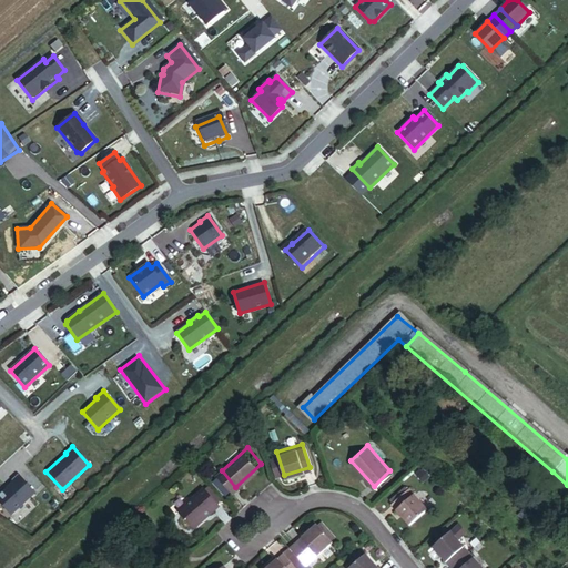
[(0,493),(0,503),(10,515),(34,493),(18,474),(10,480),(12,483),(0,493)]
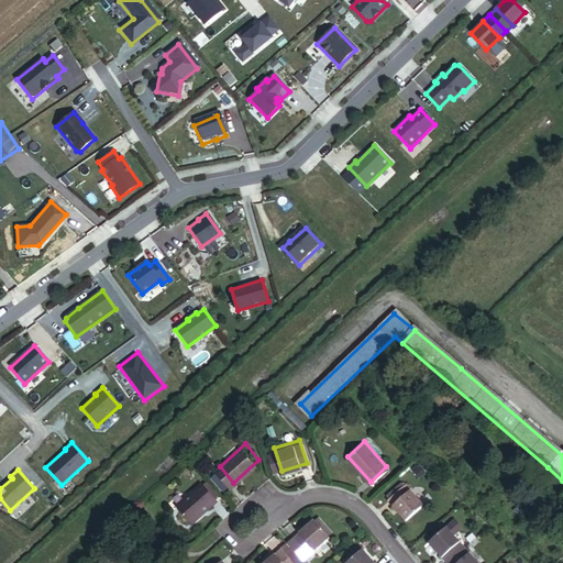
[(221,495),(207,479),(181,503),(195,518),(221,495)]
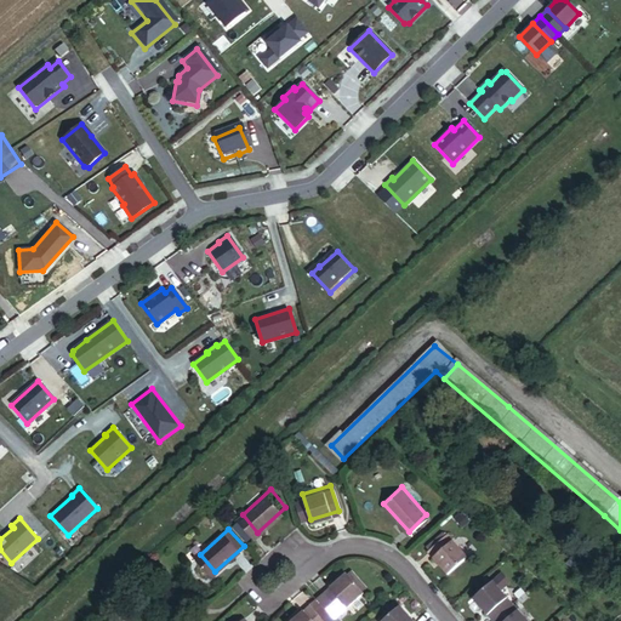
[(446,530),(426,547),(446,573),(468,556),(446,530)]
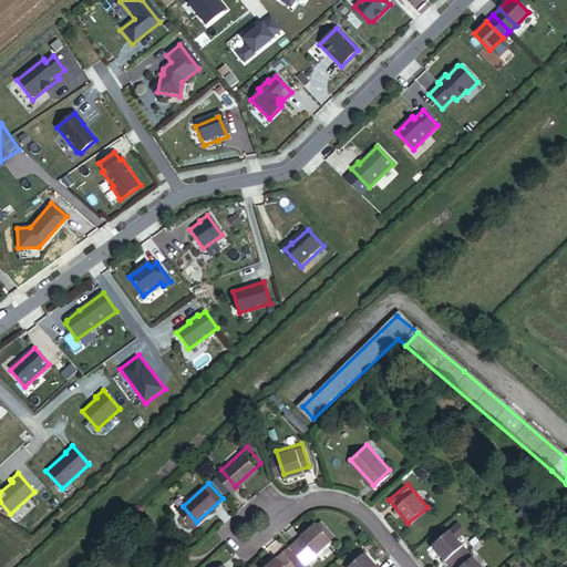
[(336,535),(319,516),(297,536),(313,555),(336,535)]
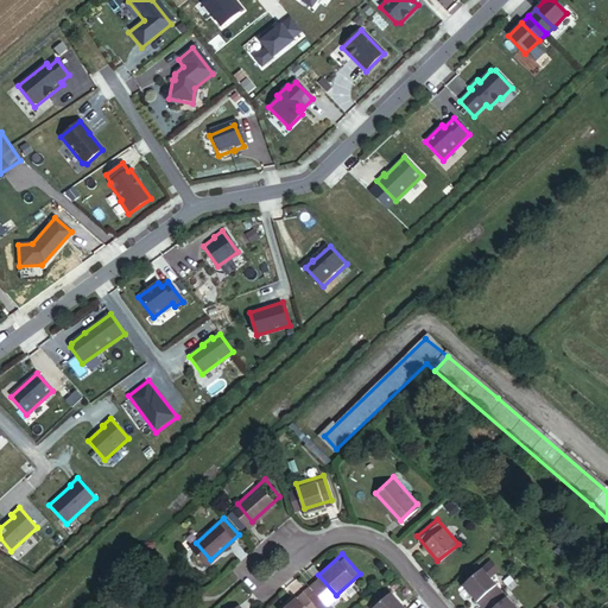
[(502,587),(482,564),(461,581),(481,606),(502,587)]
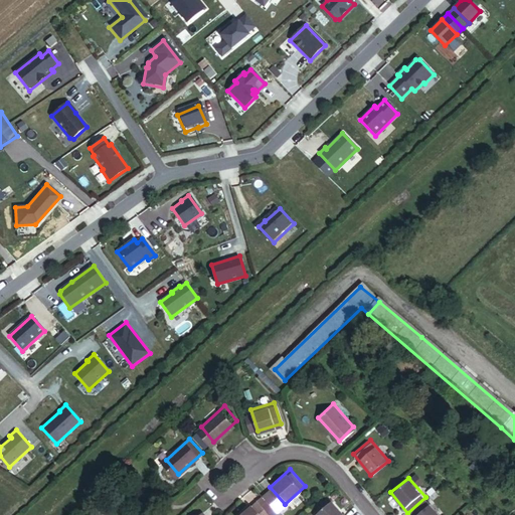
[(264,494),(260,497),(275,513),(278,510),(264,494)]
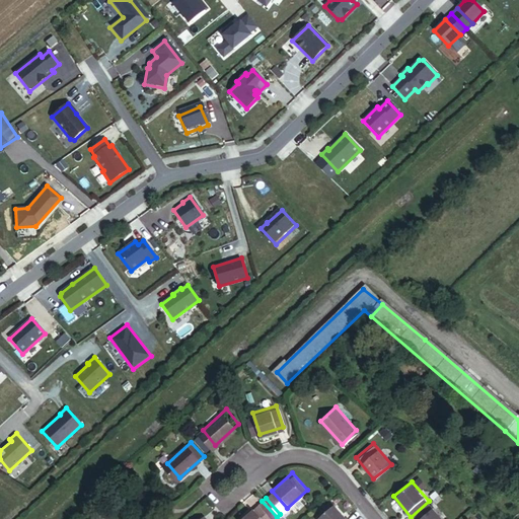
[(334,498),(326,505),(328,507),(336,501),(334,498)]
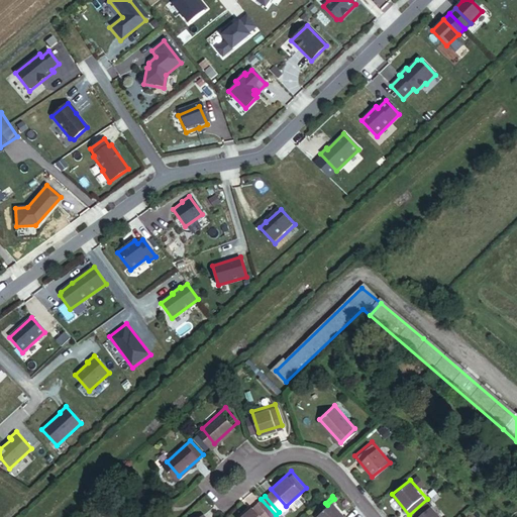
[(273,516),(276,515),(261,499),(241,516),(273,516)]
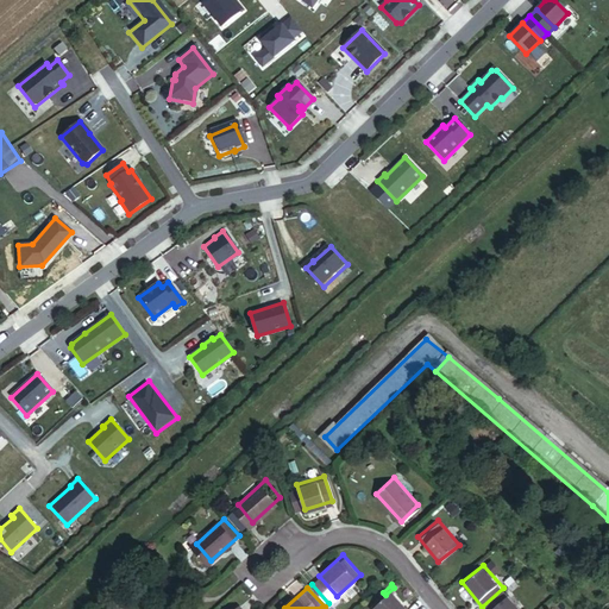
[(413,608),(395,588),(394,588),(385,595),(383,592),(376,598),(378,602),(376,604),(380,608),(413,608)]
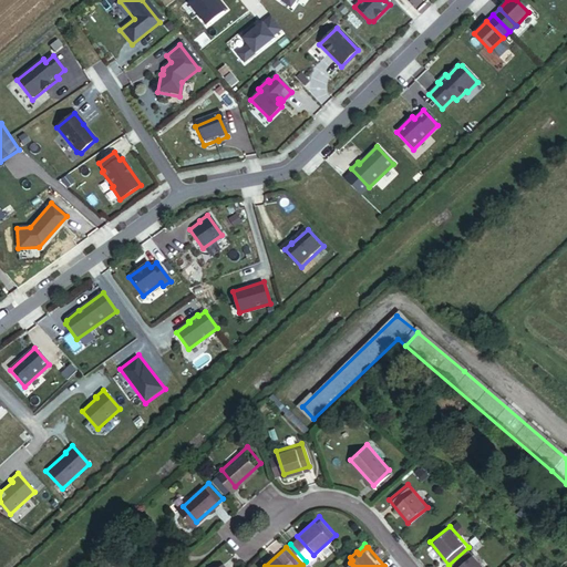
[(484,566),(468,547),(449,565),(451,566),(484,566)]
